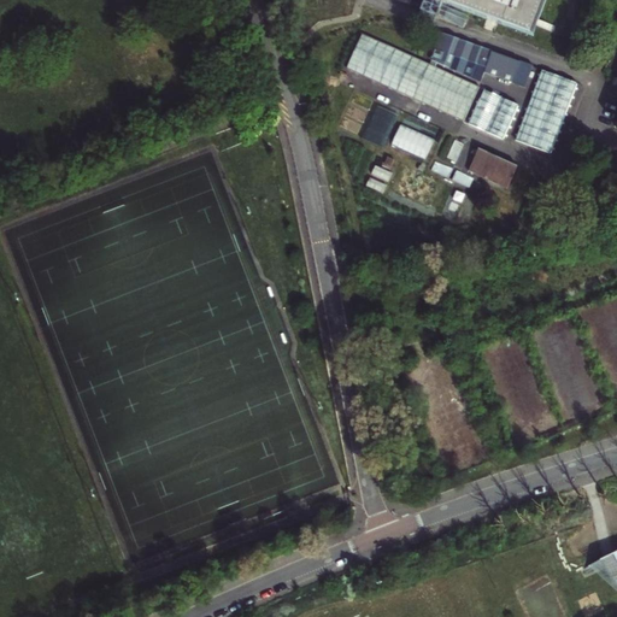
[(541,16),(546,0),(438,0),(534,36),(541,16)]
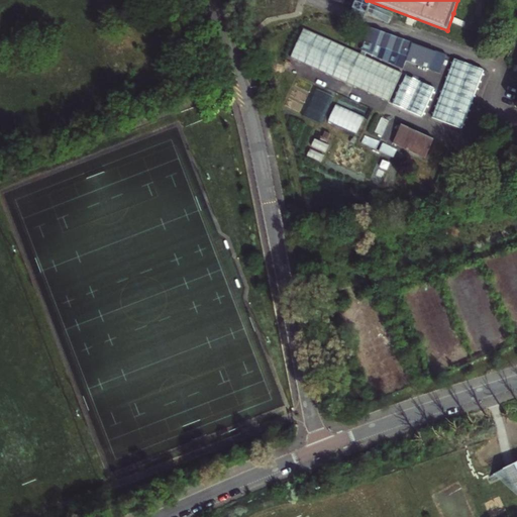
[(363,50),(360,54),(366,56),(368,52),(378,57),(380,50),(430,69),(436,52),(413,43),(413,42),(371,26),(362,49),(363,50)]
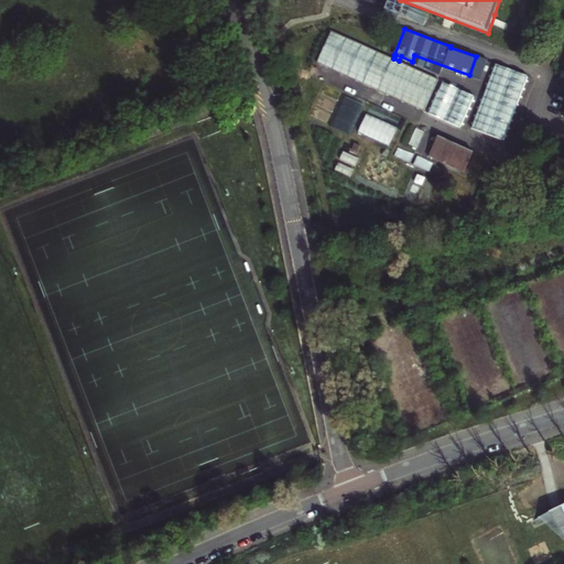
[(318,62),(425,110),(440,78),(399,61),(393,58),(333,31),(318,62)]
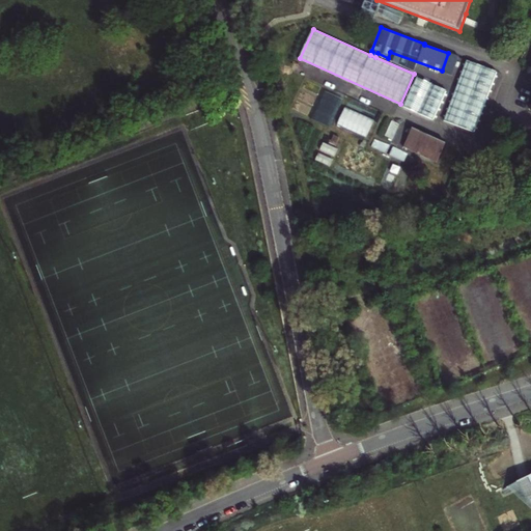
[(499,73),(467,61),(445,124),(477,136),(499,73)]
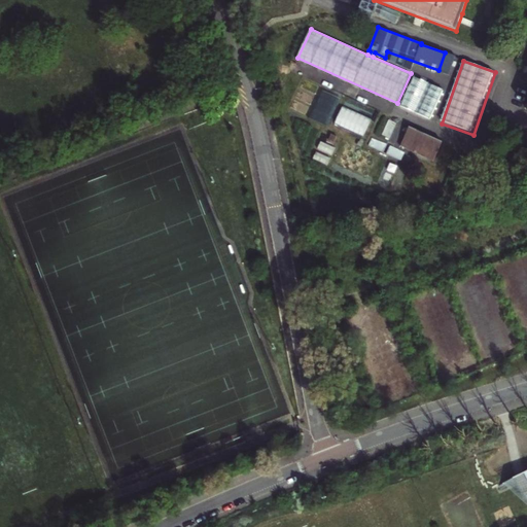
[(446,92),(414,78),(401,107),(432,120),(446,92)]
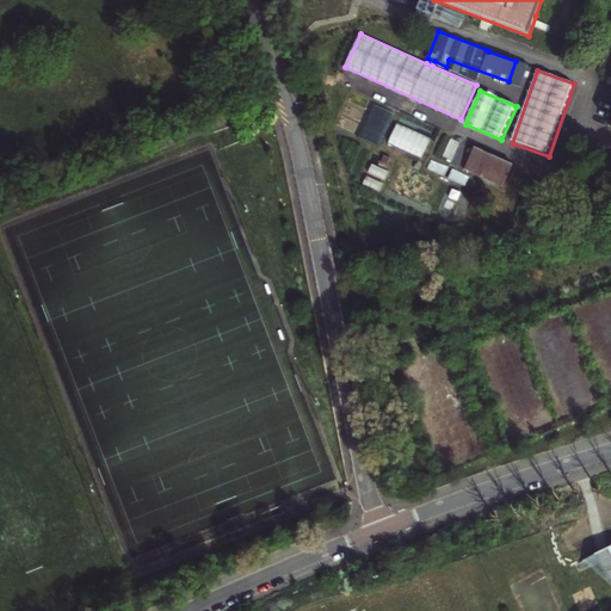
[(452,139),(444,155),(454,160),(462,143),(452,139)]
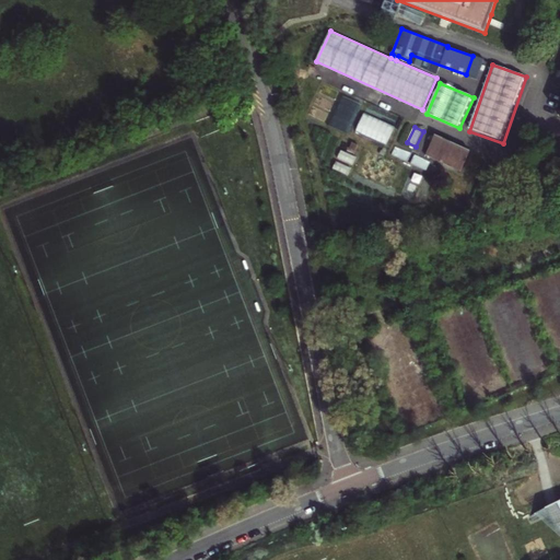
[(436,136),(427,154),(462,171),(471,151),(436,136)]
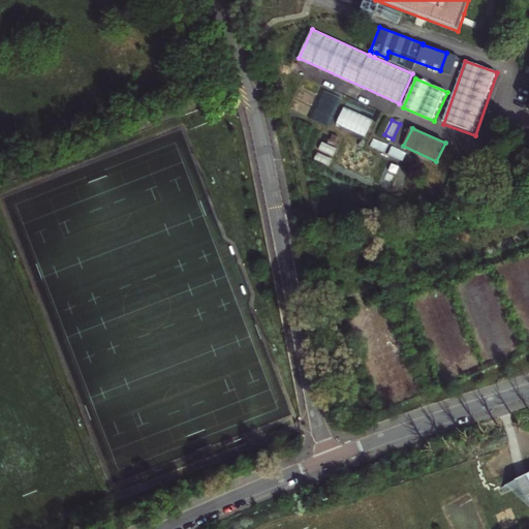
[(371,146),(385,153),(390,145),(375,137),(371,146)]
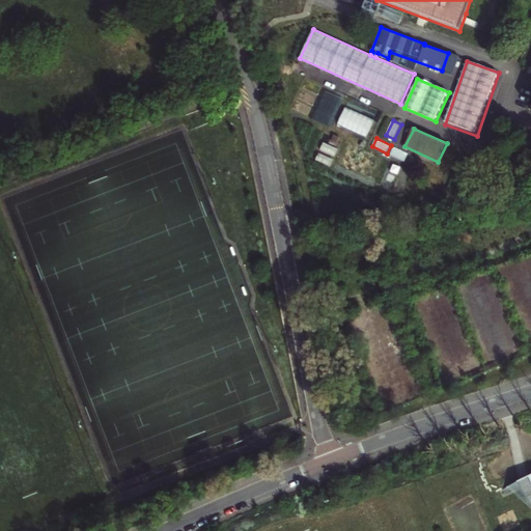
[(409,154),(394,146),(390,155),(404,162),(409,154)]
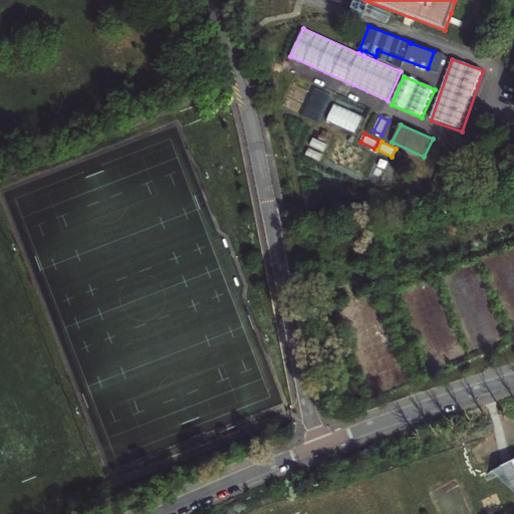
[(513,465),(513,463),(488,475),(490,477),(501,472),(513,486),(513,465)]
